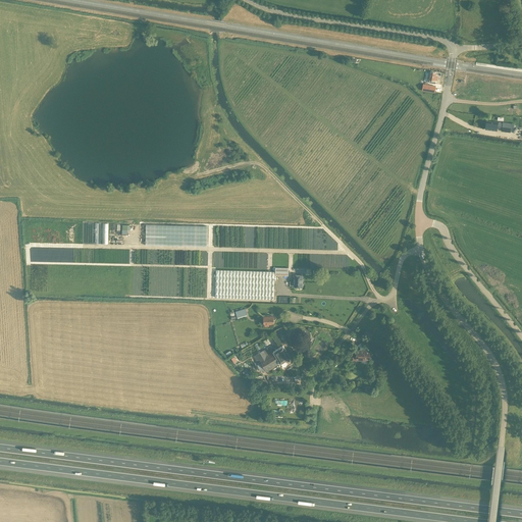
[(430,71),(429,80),(431,80),(431,82),(435,83),(436,81),(437,75),(435,74),(435,72),(430,71)]
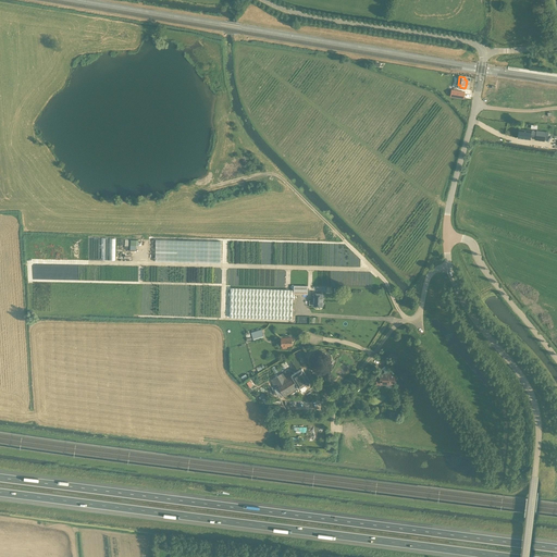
[(465,93),(452,90),(450,97),(463,99),(465,93)]
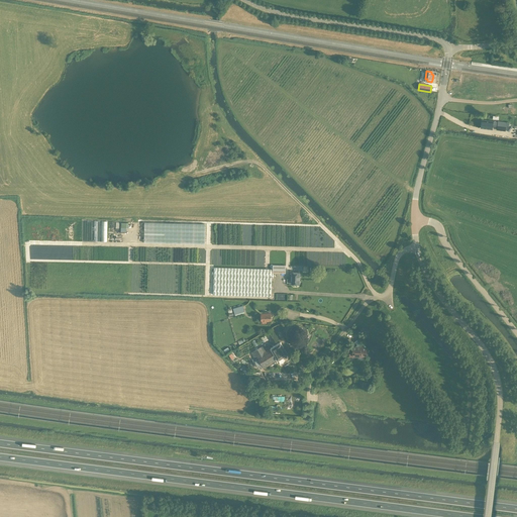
[(493,121),(482,120),(481,127),(492,129),(493,125),(497,126),(496,129),(505,131),(506,126),(509,126),(509,122),(506,122),(498,121),(497,121),(493,121)]
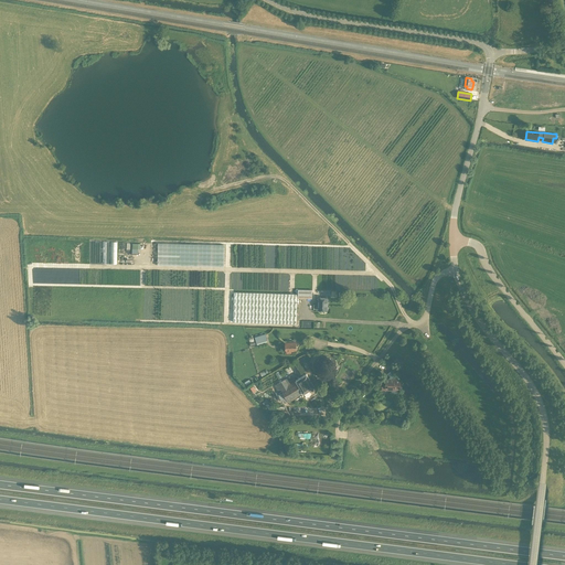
[(234,291),(233,322),(297,323),(297,298),(298,298),(312,299),(312,290),(312,289),(298,289),(298,294),(290,294),(288,294),(234,291)]
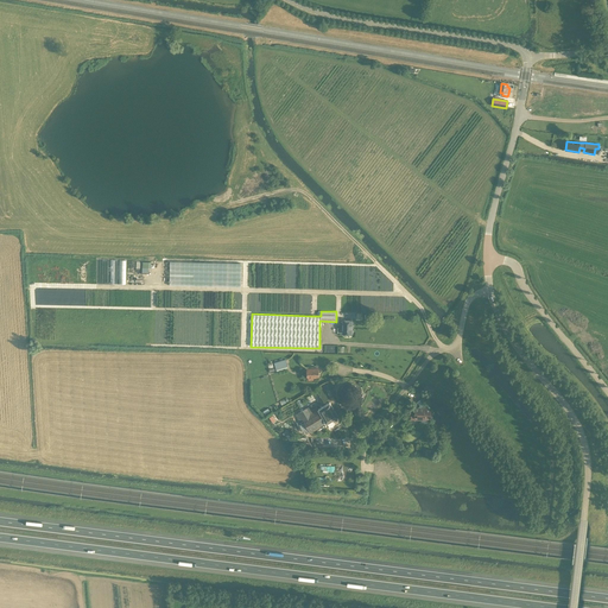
[(342,320),(342,334),(352,334),(352,320),(342,320)]
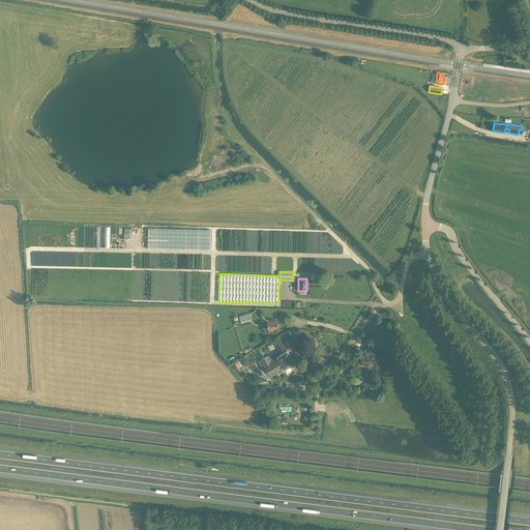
[(248,313),(239,316),(241,324),(244,323),(244,321),(251,319),(248,313)]
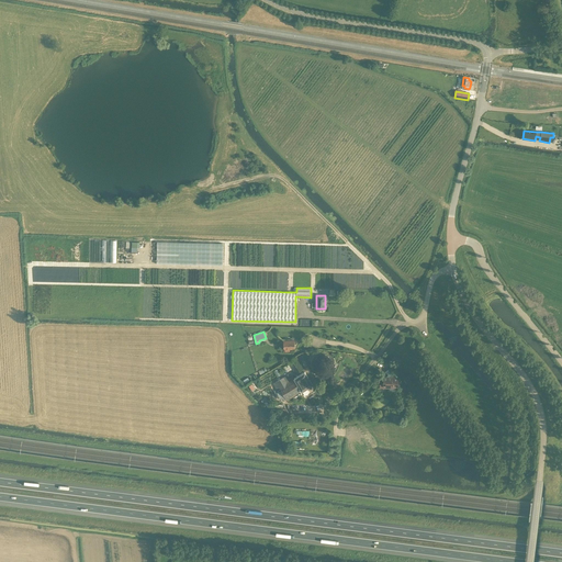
[(290,351),(290,349),(294,348),(294,339),(283,340),(284,349),(285,349),(285,351),(290,351)]
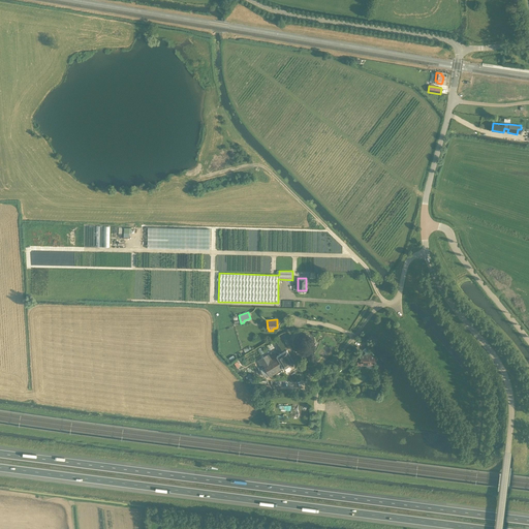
[(286,346),(279,336),(279,335),(271,341),(278,351),(286,346)]
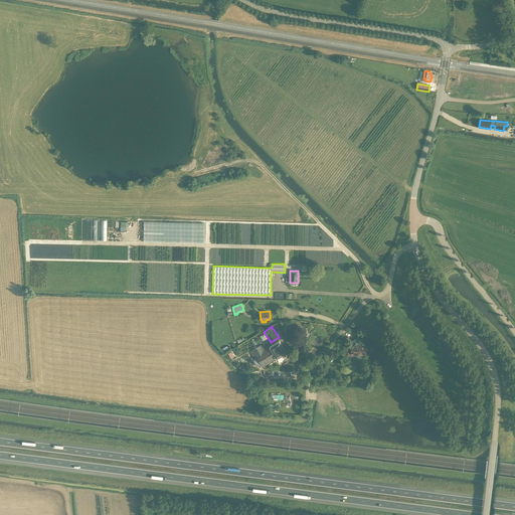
[(358,335),(353,340),(356,344),(362,339),(358,335)]
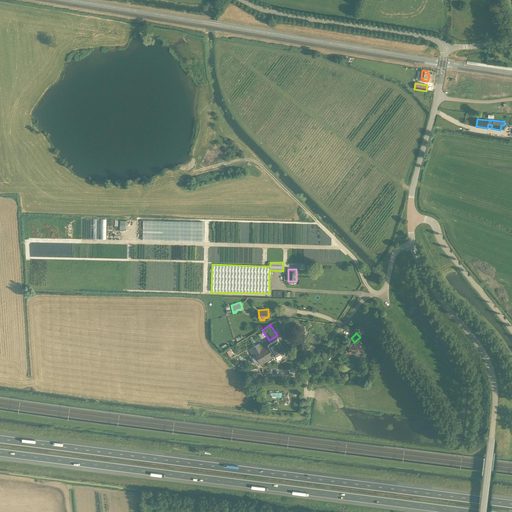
[(285,350),(281,344),(278,338),(268,344),(261,348),(259,344),(252,348),(255,352),(254,352),(261,364),(274,356),(275,358),(276,358),(277,358),(279,358),(280,357),(281,355),(281,354),(280,353),(285,350)]
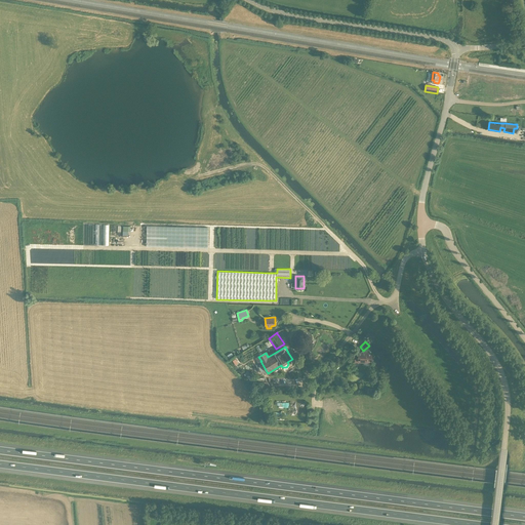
[(355,358),(355,362),(364,363),(364,365),(369,365),(369,364),(372,364),(372,362),(372,353),(371,353),(367,348),(365,350),(363,351),(362,352),(358,352),(358,359),(355,358)]
